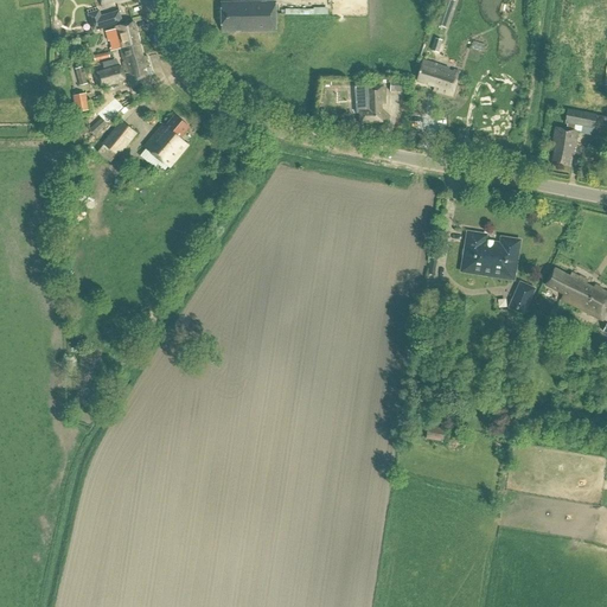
[(448,0),(443,0),(436,26),(445,29),(453,1),(448,0)]
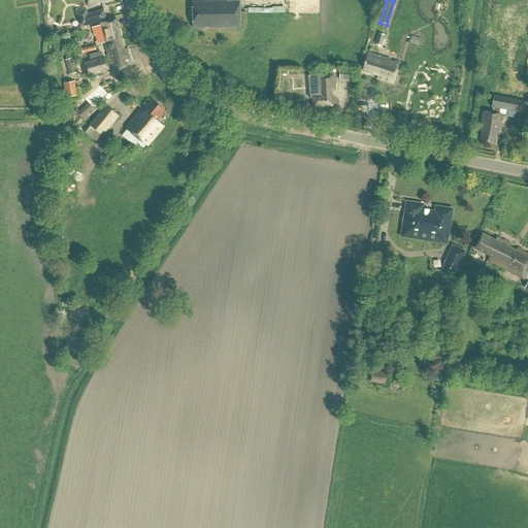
[(193,28),(240,28),(239,2),(193,3),(193,28)]
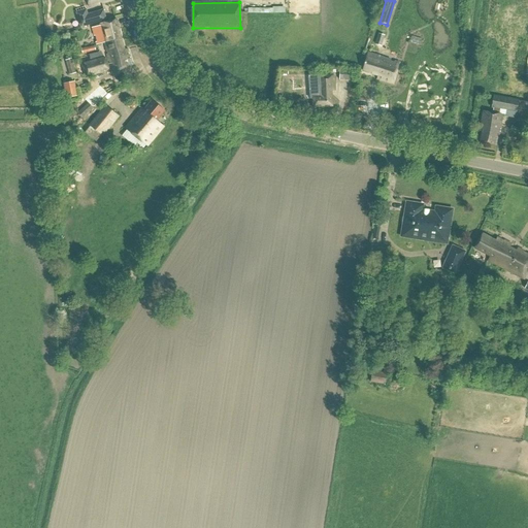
[(89,14),(87,9),(77,12),(81,27),(107,20),(104,9),(89,14)]
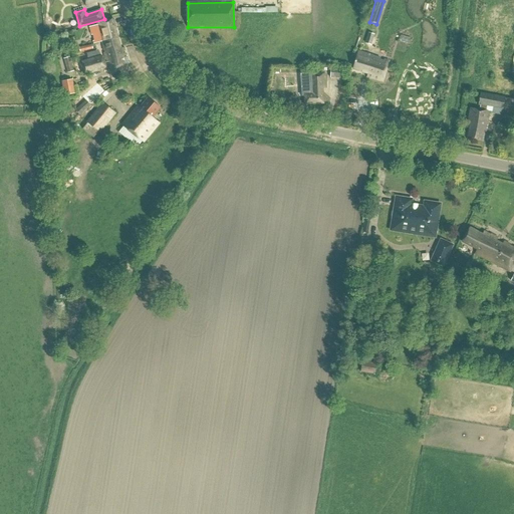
[(101,40),(118,36),(113,19),(99,23),(102,32),(99,33),(101,40)]
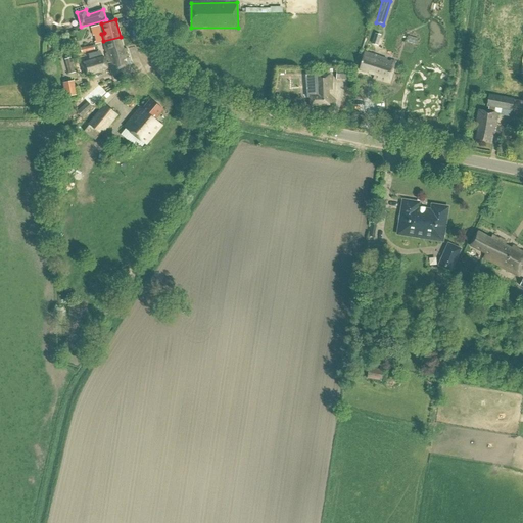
[(75,46),(85,46),(84,28),(74,28),(75,46)]
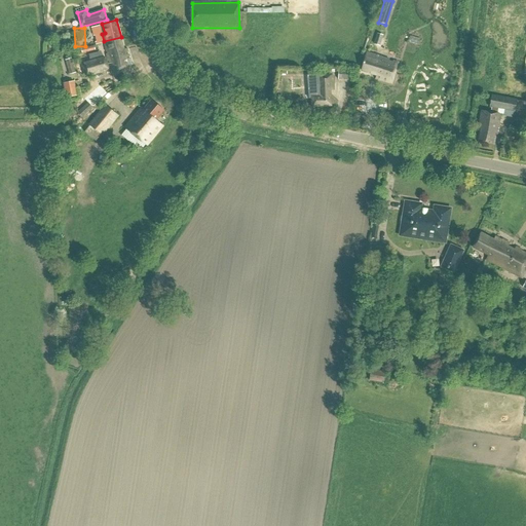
[(377,34),(373,44),(379,46),(382,36),(377,34)]
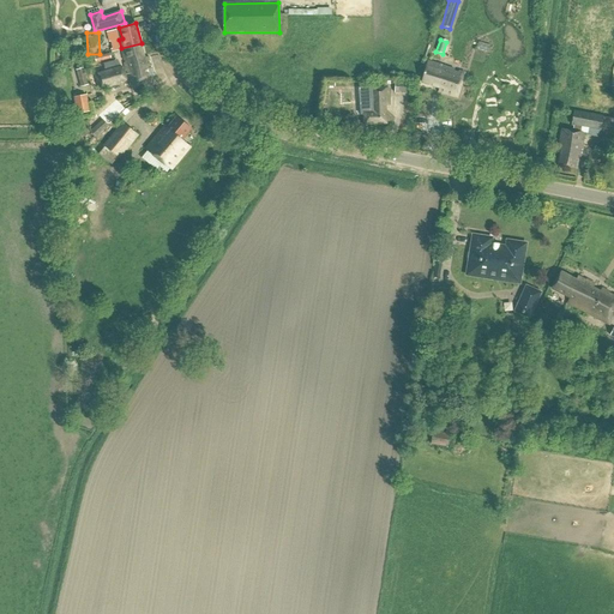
[(142,43),(121,48),(125,61),(124,61),(125,67),(96,74),(100,90),(130,82),(130,84),(155,77),(149,56),(146,58),(142,43)]
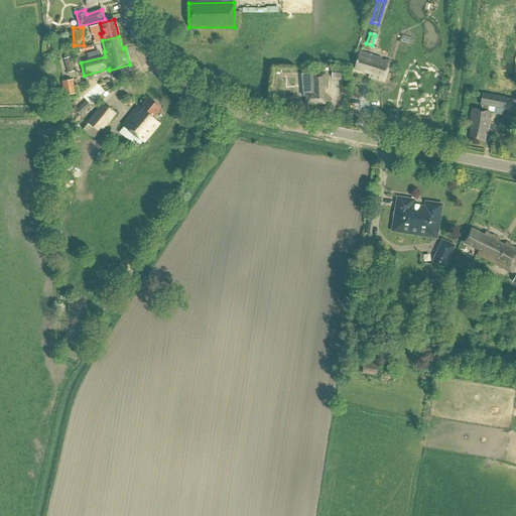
[(369,75),(368,77),(383,82),(389,61),(359,51),(354,70),(361,72),(361,73),(369,75)]
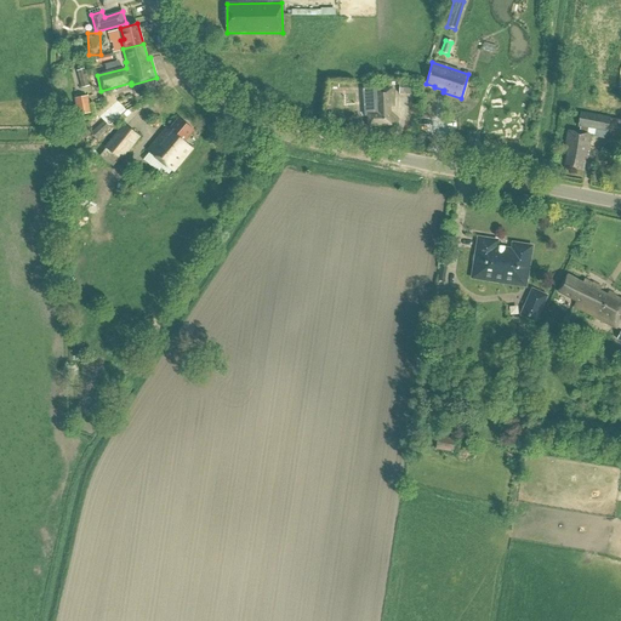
[(598,64),(598,74),(610,74),(610,64),(598,64)]
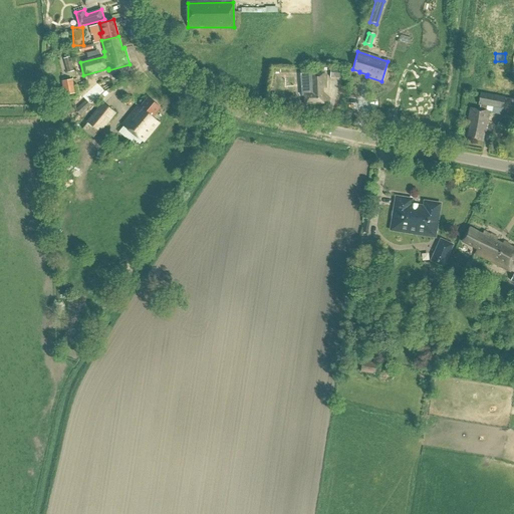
[(68,73),(74,71),(70,57),(64,59),(68,73)]
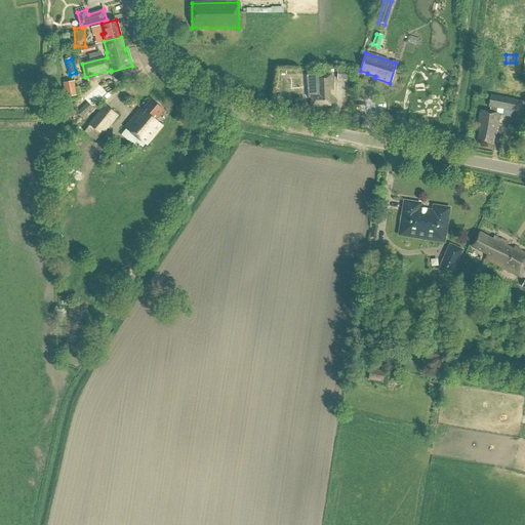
[(350,81),(351,70),(338,70),(337,80),(350,81)]
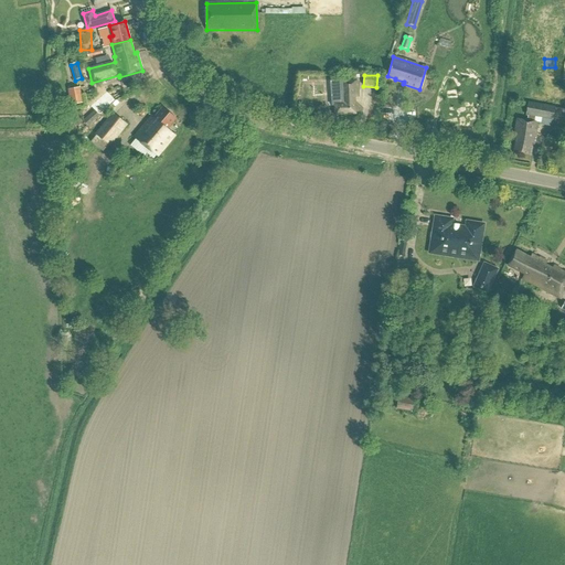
[(336,114),(353,113),(352,96),(354,96),(353,82),(342,82),(343,95),(333,95),(336,114)]
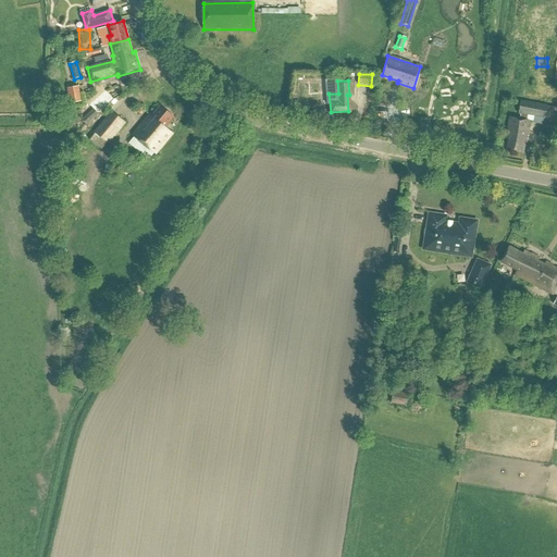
[(78,87),(67,89),(70,103),(81,101),(78,87)]
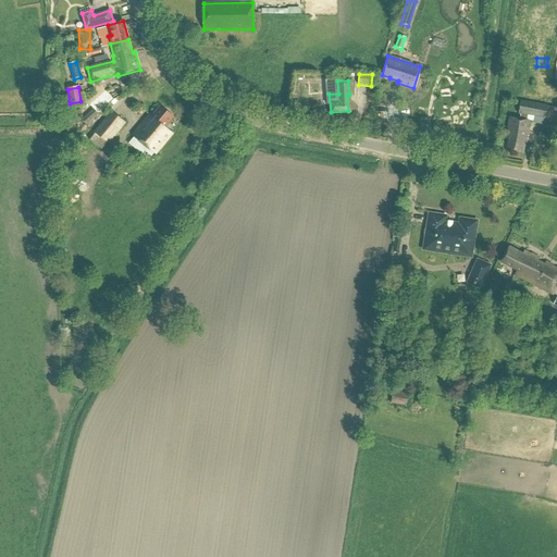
[(95,102),(101,109),(112,98),(107,93),(95,102)]
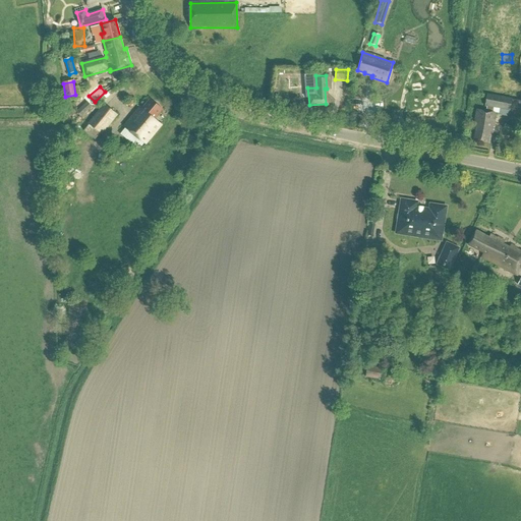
[(520,110),(520,100),(512,99),(512,96),(504,94),(503,97),(486,94),(484,106),(486,107),(486,111),(475,109),(474,118),(472,125),(475,126),(473,137),(488,140),(489,132),(493,133),(495,122),(497,113),(493,113),(494,108),(500,109),(510,111),(510,110),(517,111),(520,112),(520,110)]
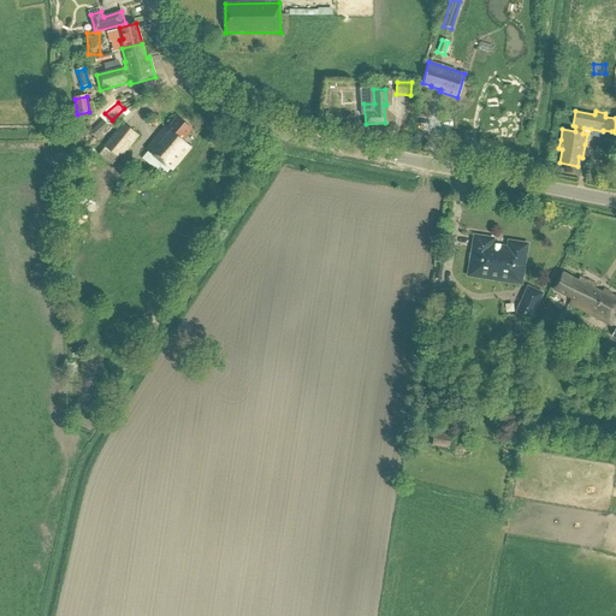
[(149,149),(142,158),(158,170),(164,161),(173,170),(193,146),(184,140),(194,129),(179,117),(171,126),(169,124),(148,148),(149,149)]
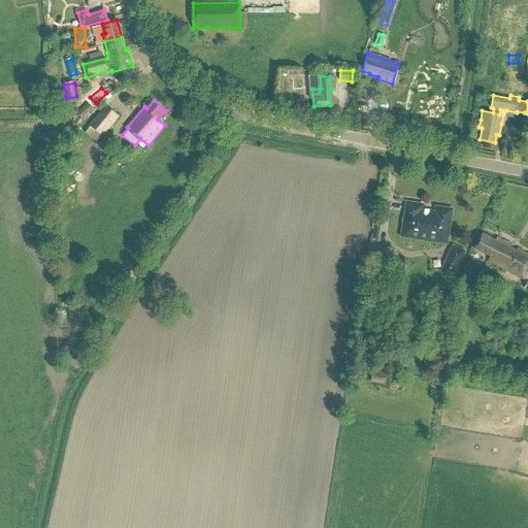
[(77,113),(81,119),(92,109),(88,104),(77,113)]
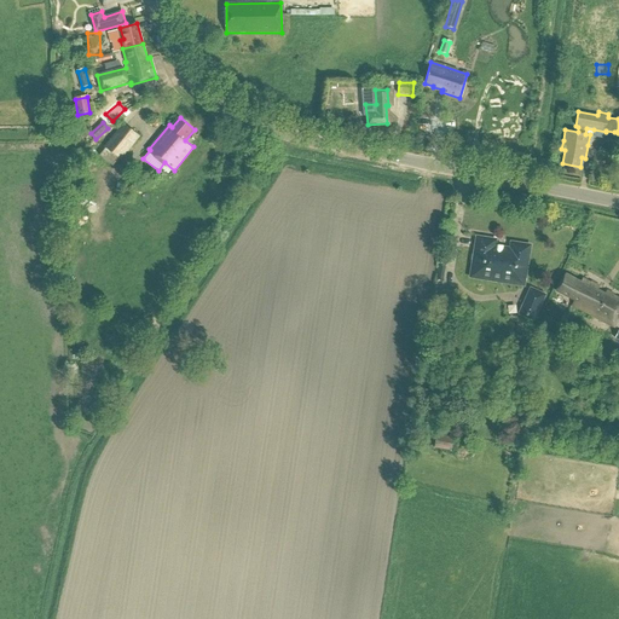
[(121,161),(140,138),(123,123),(104,148),(121,161)]
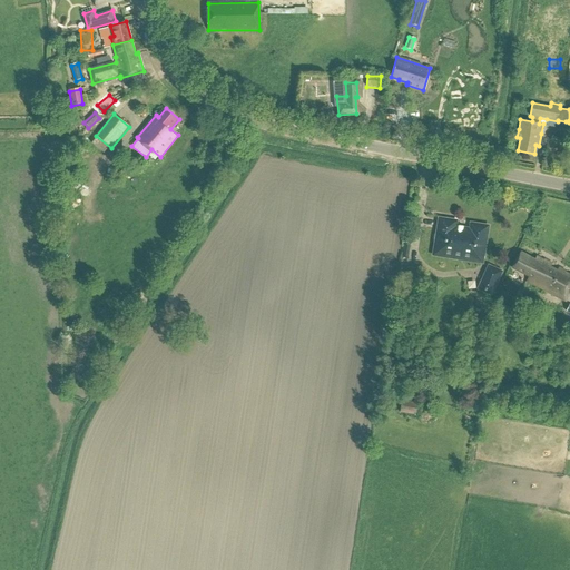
[(218,130),(206,134),(209,145),(222,141),(218,130)]
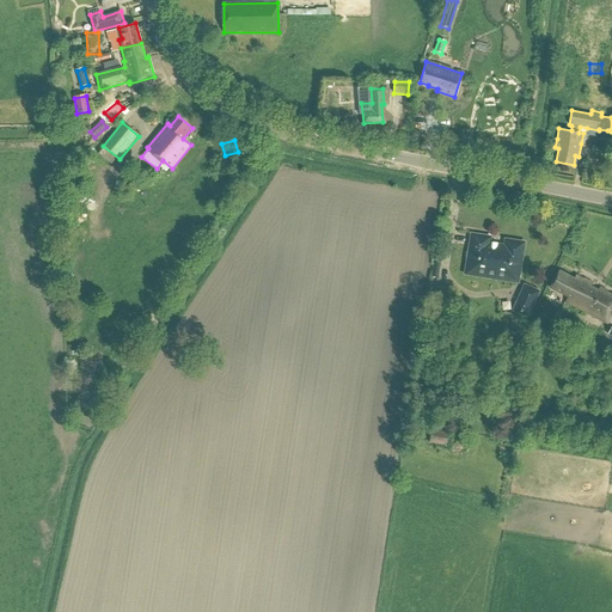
[(75,199),(85,187),(77,181),(67,191),(75,199)]
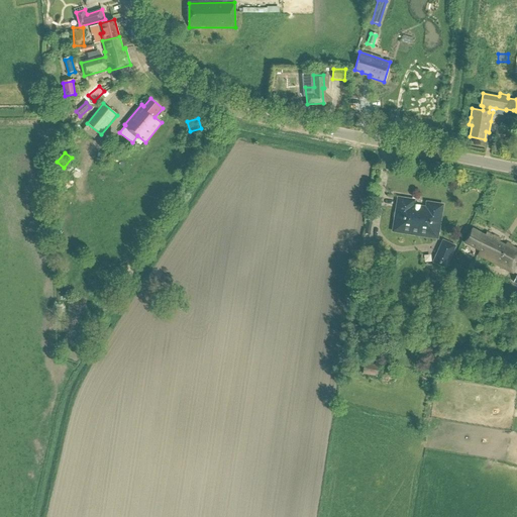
[(425,208),(413,206),(414,201),(398,198),(392,232),(437,239),(443,205),(426,203),(425,208)]
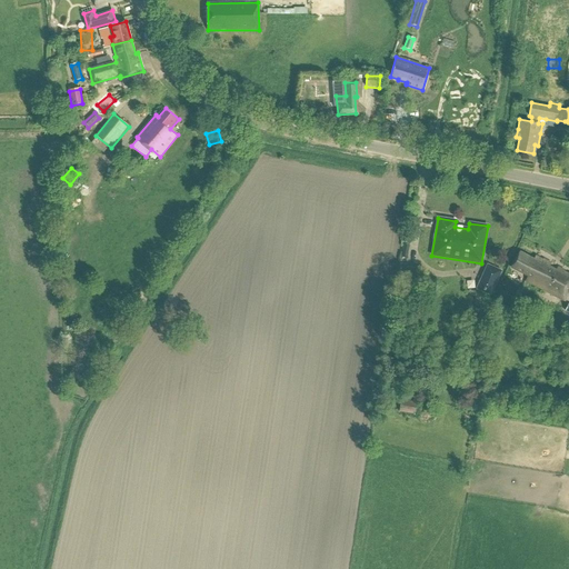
[(535,259),(520,251),(512,267),(529,276),(527,280),(566,301),(568,295),(568,271),(558,267),(557,270),(550,267),(552,262),(543,258),(543,259),(537,256),(535,259)]
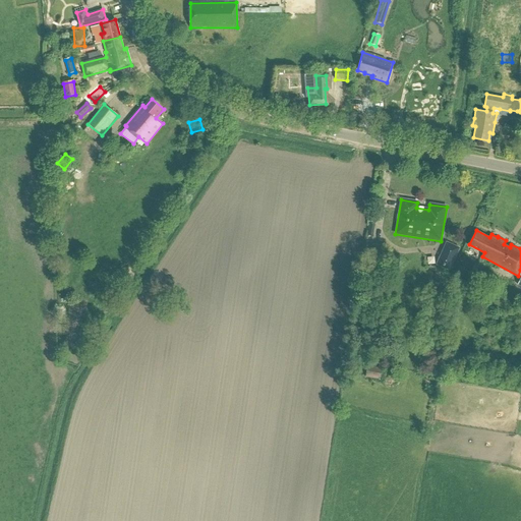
[(450,272),(460,248),(447,242),(437,265),(450,272)]
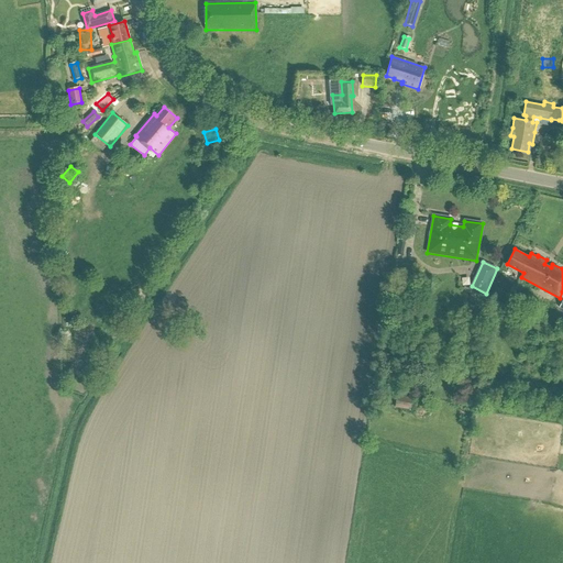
[(397,396),(395,406),(410,409),(412,398),(397,396)]
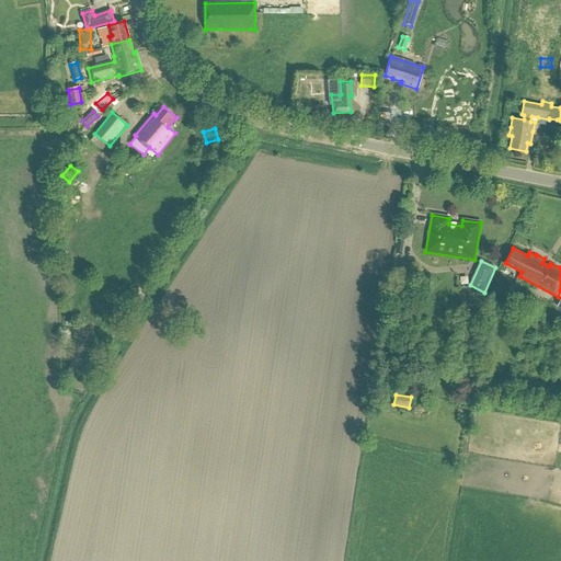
[(539,453),(560,451),(560,439),(538,441),(539,453)]
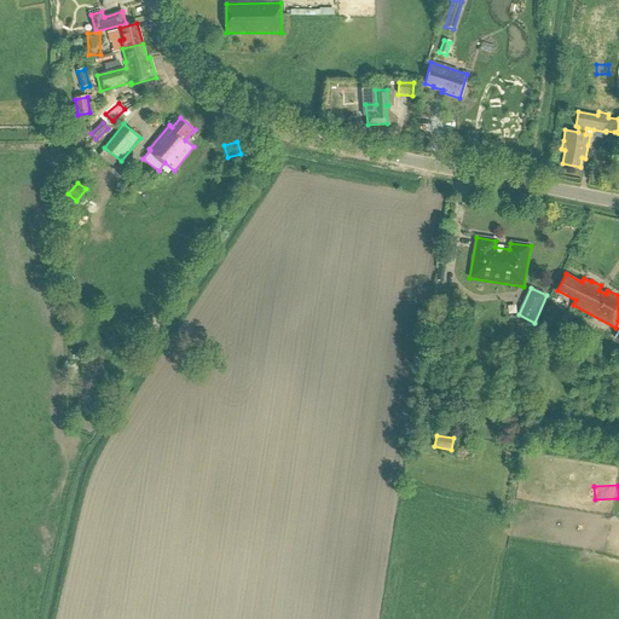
[(618,528),(618,504),(609,505),(608,518),(618,518),(618,530),(618,528)]
